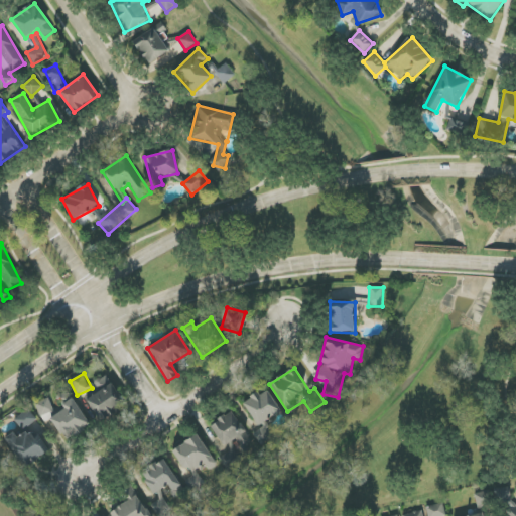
[(94,383),(96,385),(82,394),(101,422),(127,405),(106,375),(94,383)]
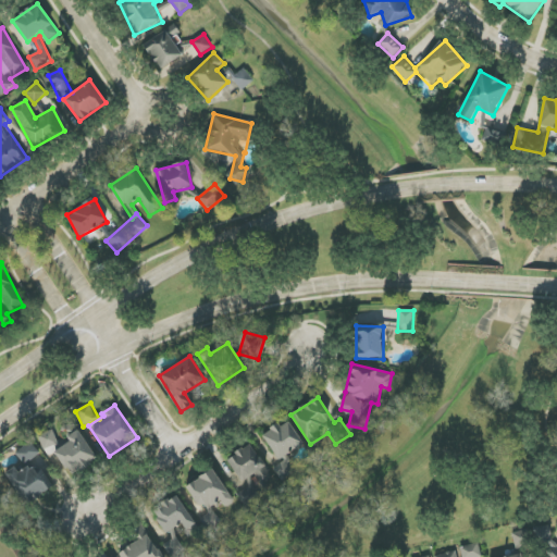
[(263,434),(277,460),(304,446),(289,420),(263,434)]
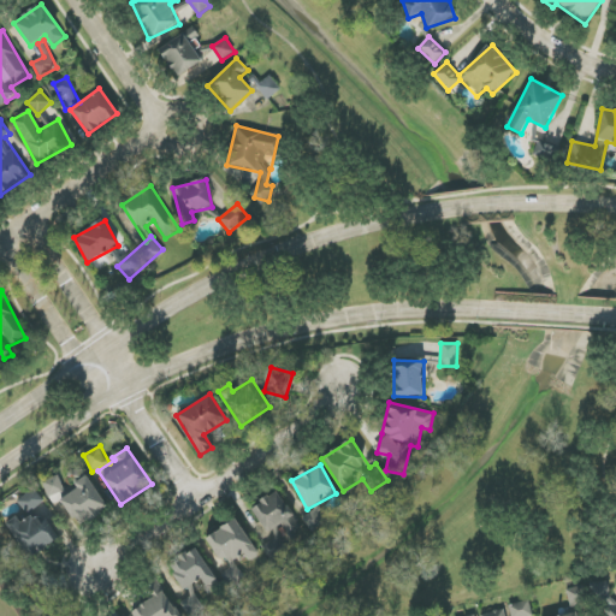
[(86,477),(81,468),(69,474),(73,485),(55,493),(58,499),(78,490),(75,481),(86,477)]
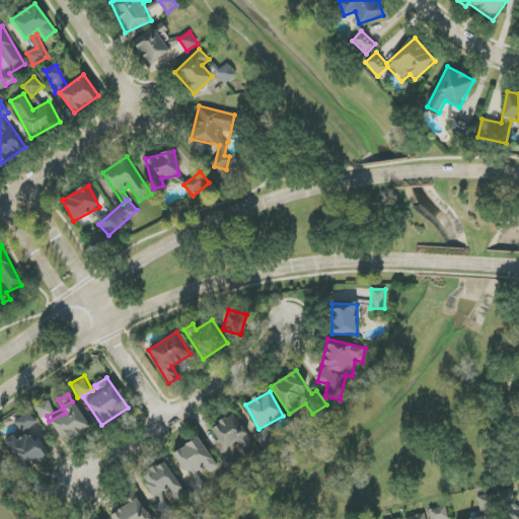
[(35,405),(42,419),(54,413),(49,400),(35,405)]
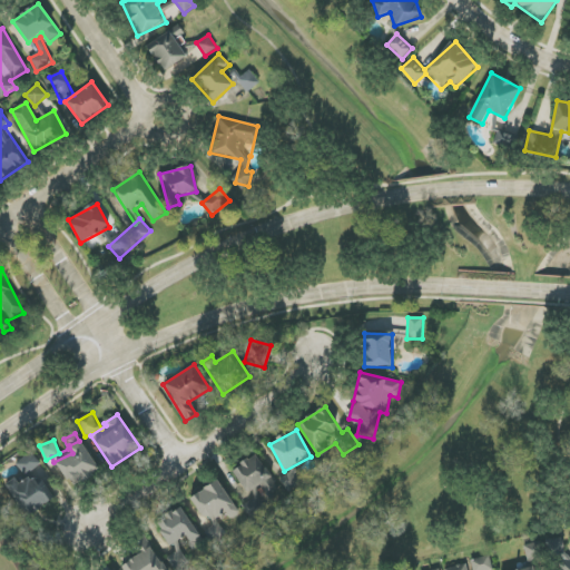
[(71,487),(99,472),(82,441),(70,448),(74,453),(58,461),(71,487)]
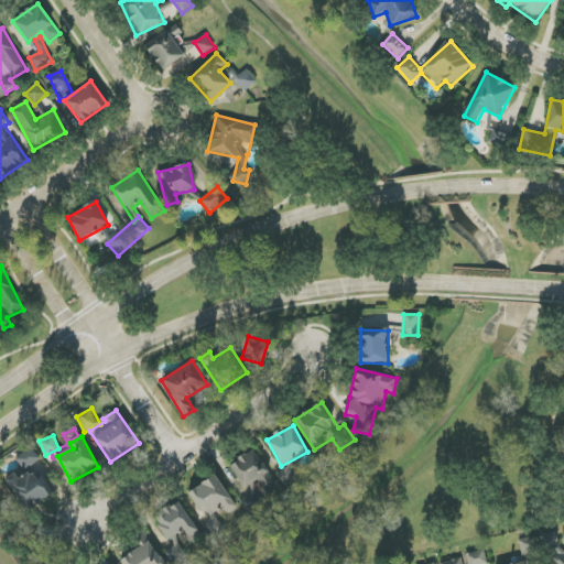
[(40,458),(31,447),(17,459),(26,470),(40,458)]
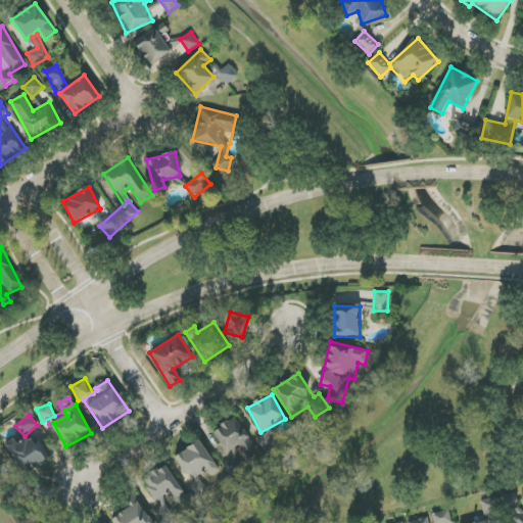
[(249,437),(235,417),(212,432),(228,454),(249,437)]
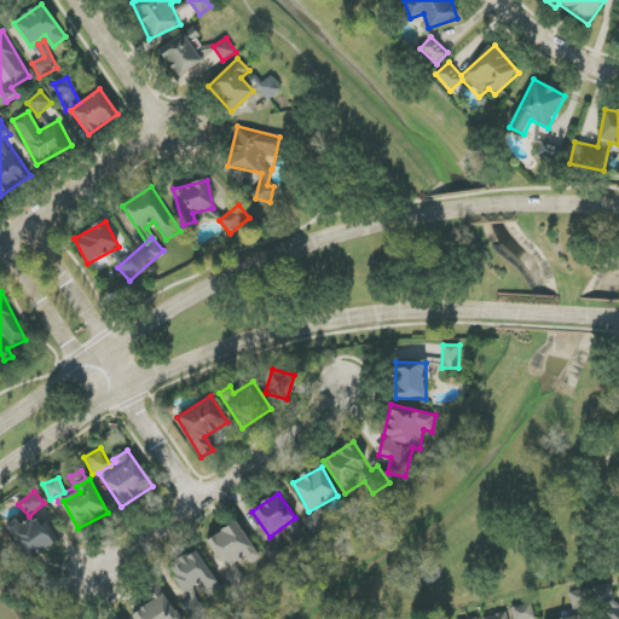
[(61,541),(42,514),(23,527),(17,519),(7,526),(30,561),(61,541)]
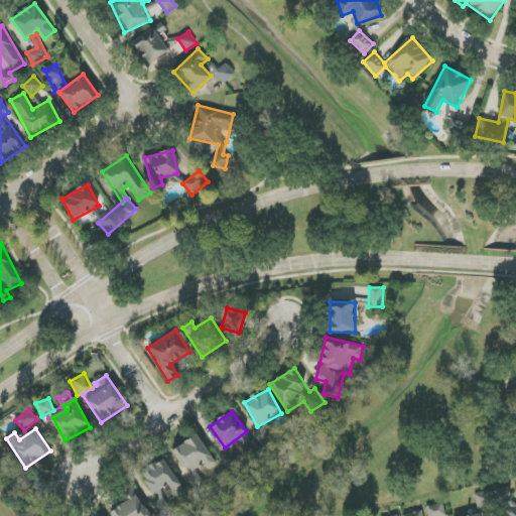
[(173,449),(190,478),(185,481),(192,492),(205,485),(199,474),(216,463),(199,434),(173,449)]
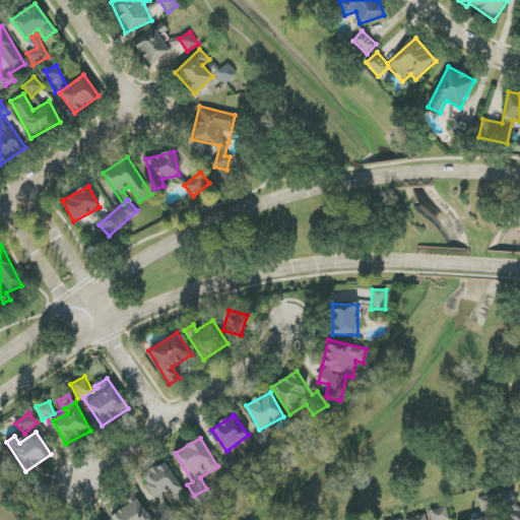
[(142,477),(156,498),(170,489),(175,496),(183,490),(165,461),(142,477)]
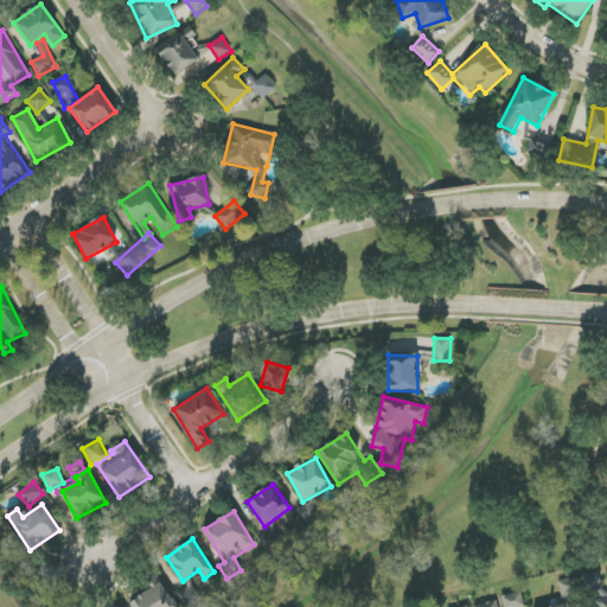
[(132,606),(178,606),(153,569),(142,576),(151,589),(129,602),(132,606)]
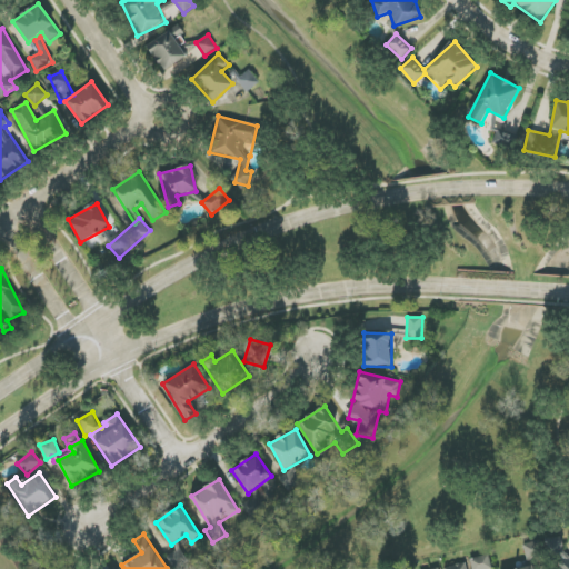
[(568,568),(568,555),(565,556),(561,537),(546,539),(549,557),(558,555),(560,568),(568,568)]
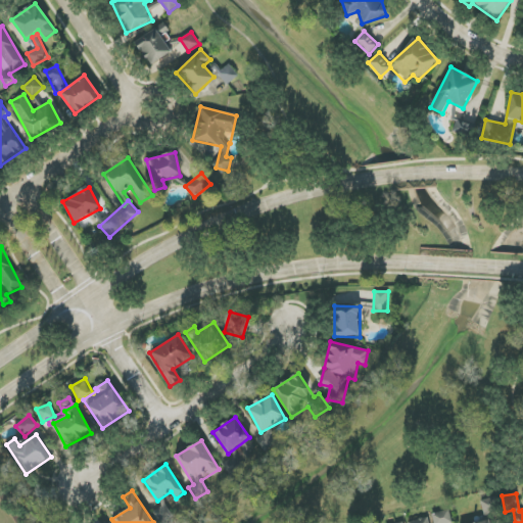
[(489,522),(489,518),(503,515),(498,500),(482,503),(486,518),(485,522),(489,522)]
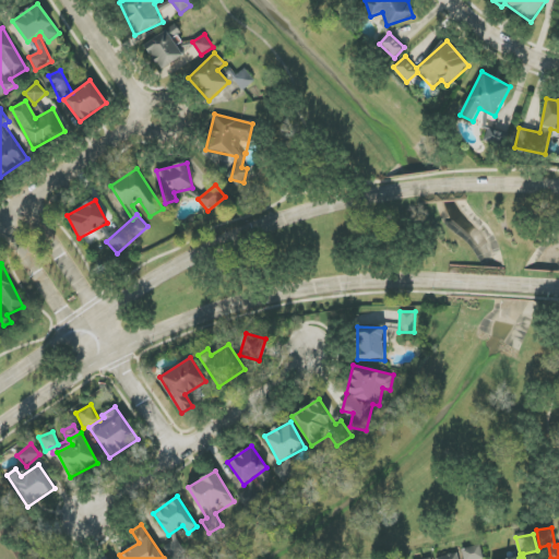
[(442,558),(485,558),(483,546),(465,550),(467,558),(462,558),(461,555),(442,558)]
